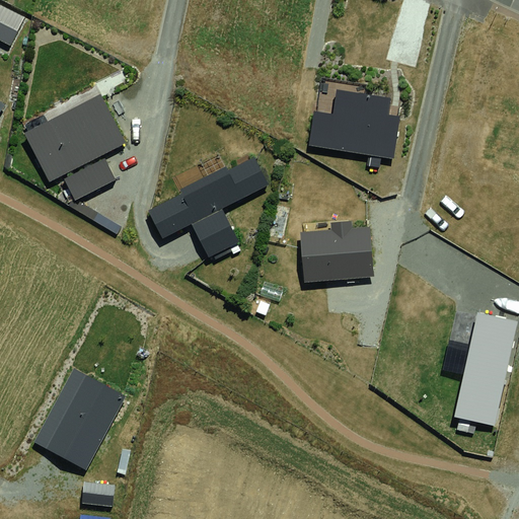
[(0,4),(0,40),(11,46),(25,17),(0,4)]
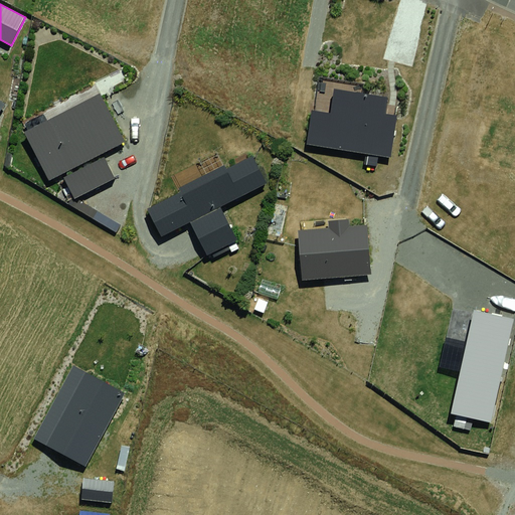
[(312,111),(307,144),(390,157),(396,116),(385,114),(388,97),(334,89),(330,114),(312,111)]
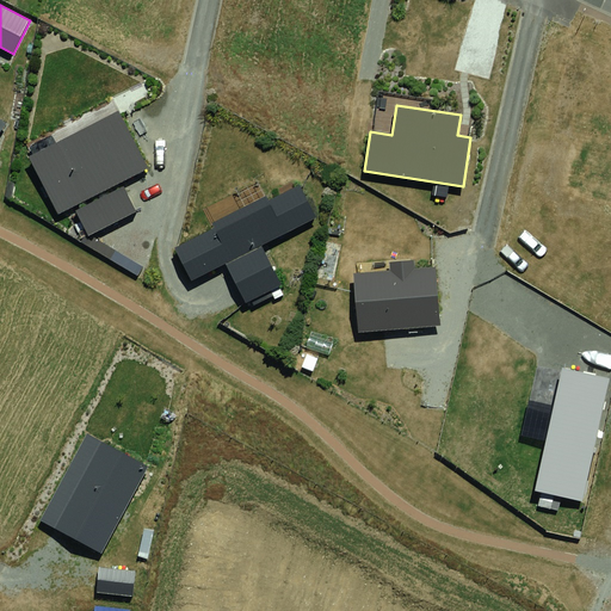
[(118,110),(29,158),(59,214),(73,207),(88,235),(136,210),(122,183),(149,170),(118,110)]
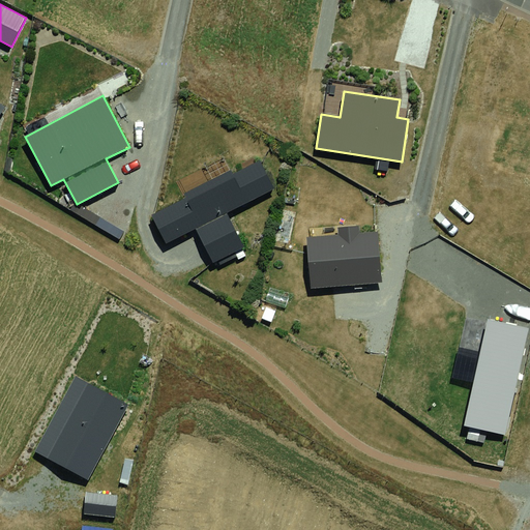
[(186,198),(152,215),(167,243),(196,228),(213,262),(243,246),(226,213),(274,188),(260,160),(234,174),(232,170),(184,194),(186,198)]
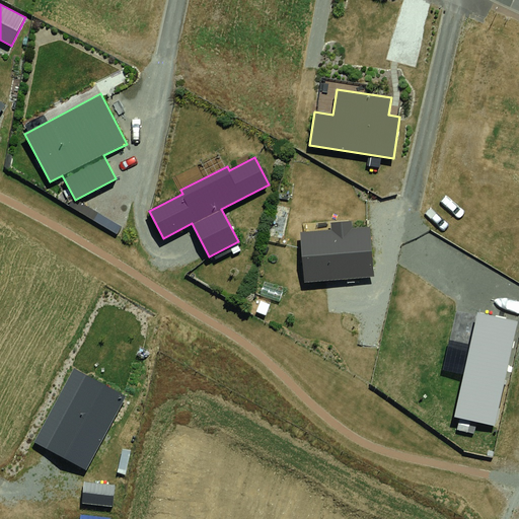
[(330,229),(301,231),(304,283),(375,278),(371,227),(352,228),(352,221),(330,223),(330,229)]
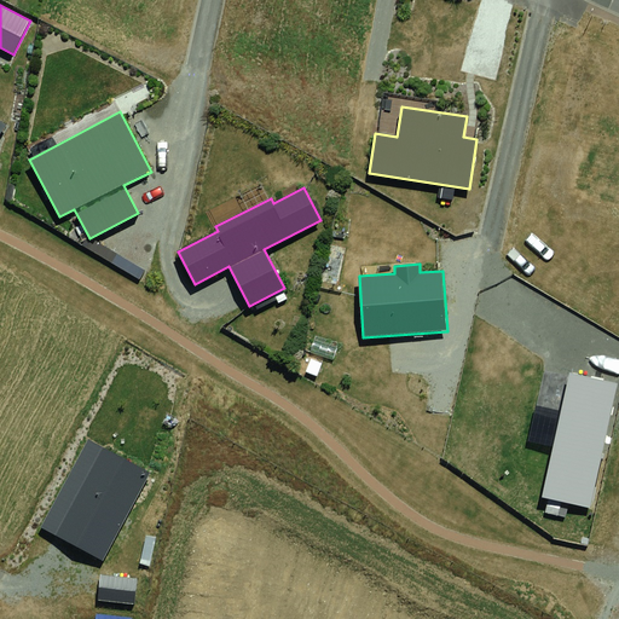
[(590,508),(617,383),(568,372),(542,497),(590,508)]
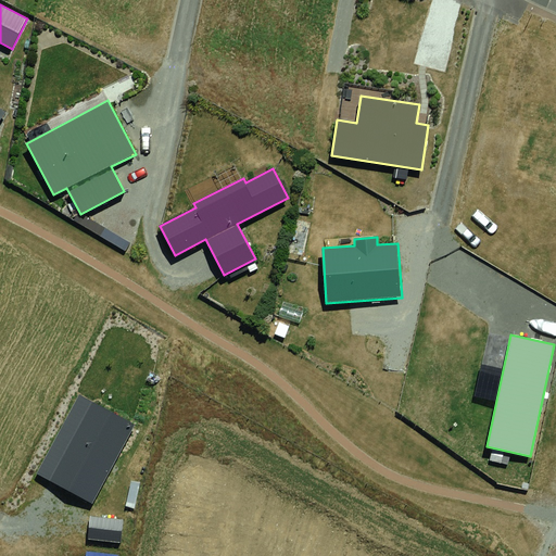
[(80,395),(37,479),(91,507),(135,422),(80,395)]
